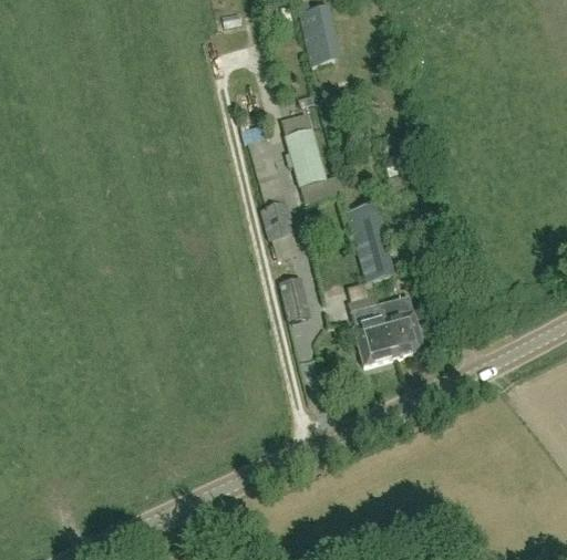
[(212,0),(215,10),(233,6),(232,0),(212,0)]
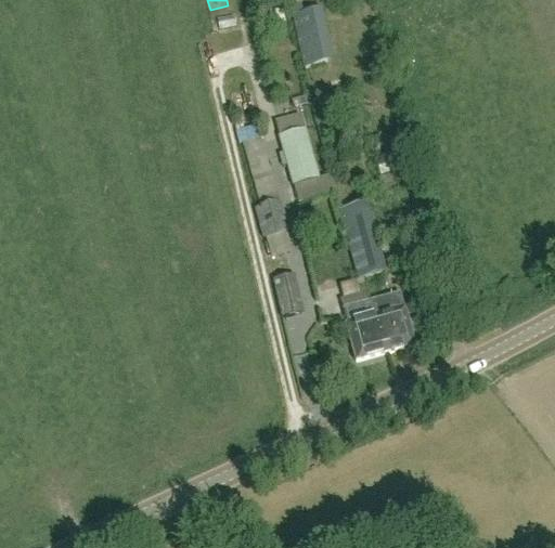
[(285,17),(283,5),(274,7),(276,18),(285,17)]
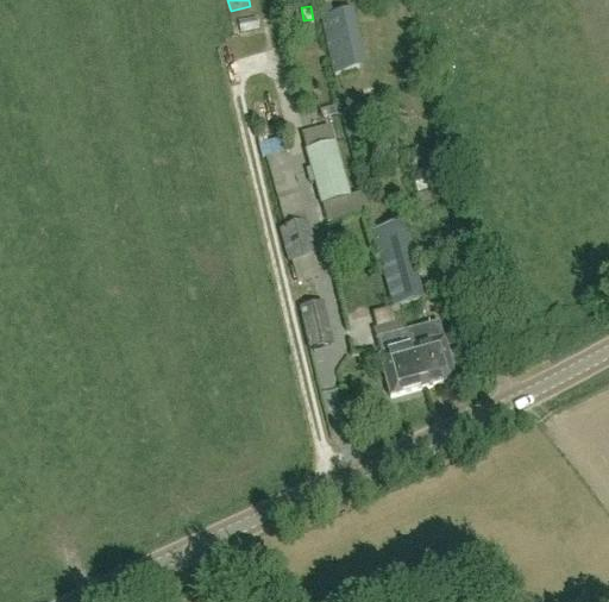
[(305,144),(320,200),(350,192),(334,136),(305,144)]
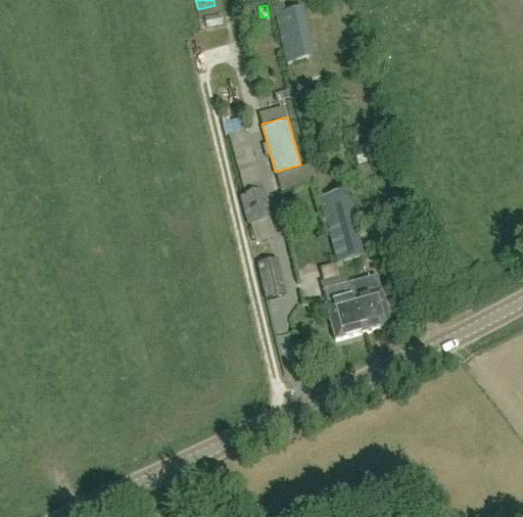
[(265,187),(264,187),(245,124),(228,128),(245,192),(240,193),(247,221),(272,214),(265,187)]
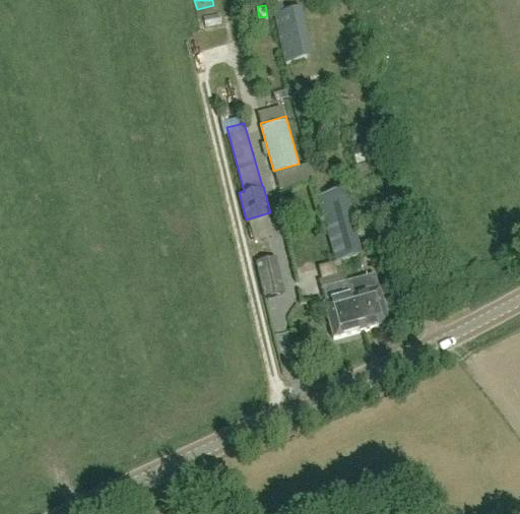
[(344,186),(317,193),(334,259),(363,251),(344,186)]
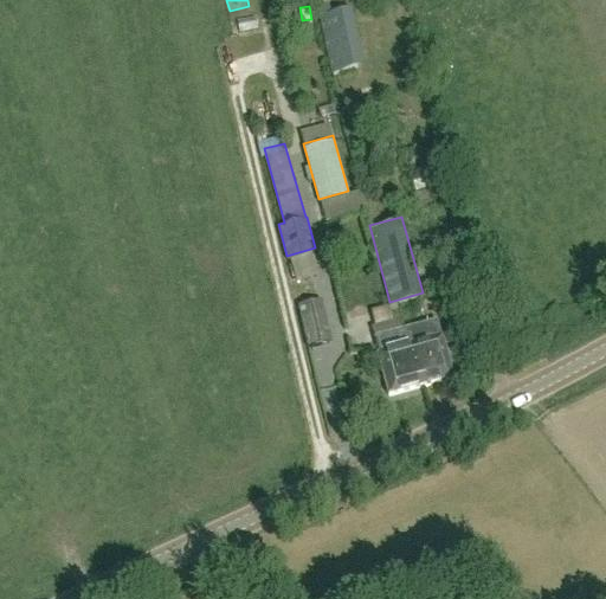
[(439,269),(440,270),(434,270),(438,285),(444,284),(444,287),(457,283),(451,265),(439,269)]
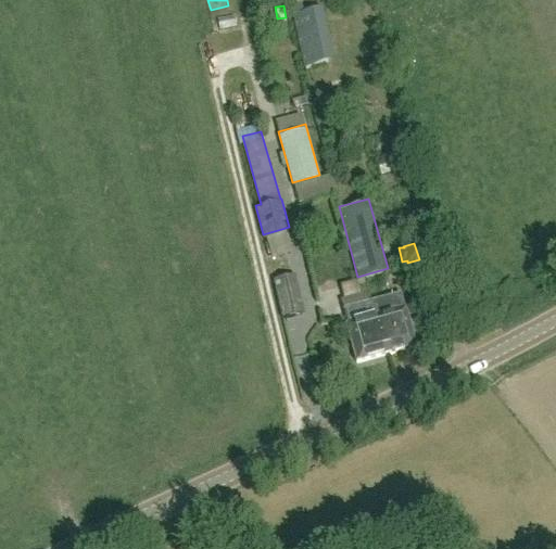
[(273,276),(281,314),(304,308),(294,270),(273,276)]
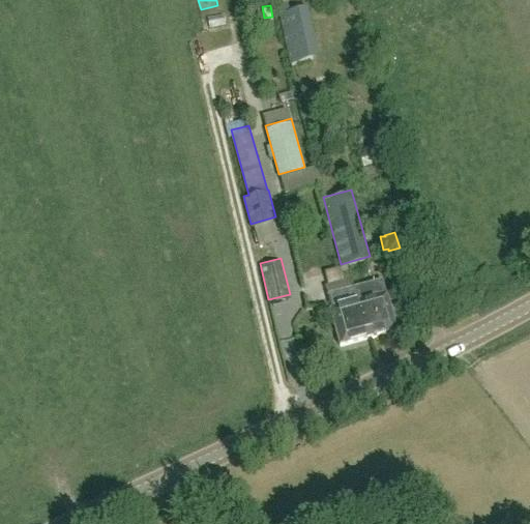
[(382,277),(352,285),(359,311),(362,310),(370,333),(396,326),(392,311),(399,310),(396,300),(390,302),(386,290),(385,290),(382,277)]
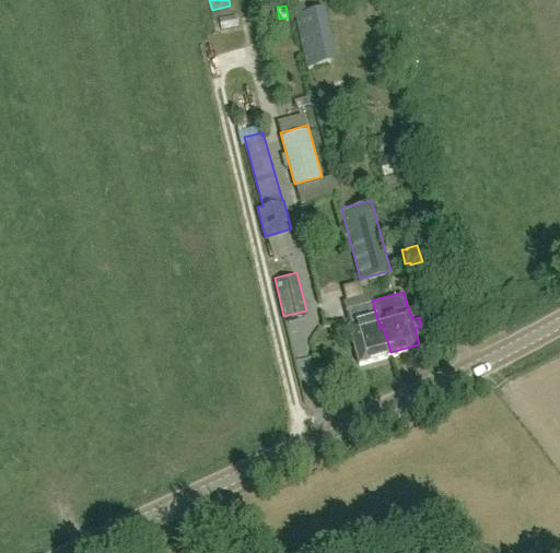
[(372,301),(362,303),(347,307),(350,321),(349,322),(360,361),(391,352),(383,327),(380,328),(372,301)]
